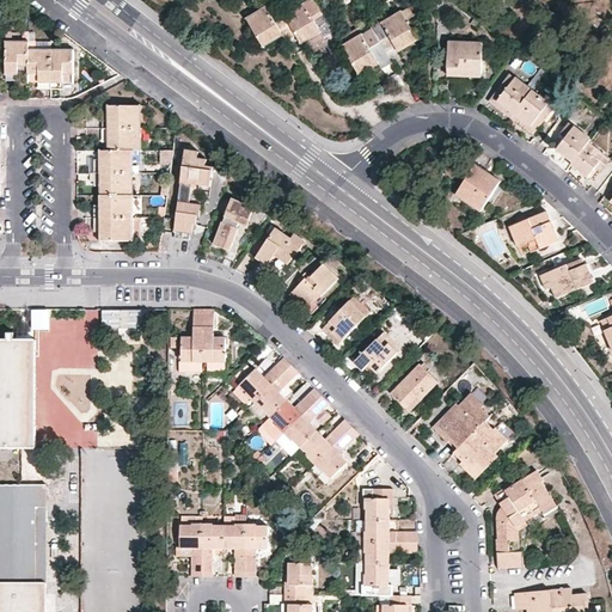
[(311,0),(285,16),(293,29),(297,35),(300,42),(320,31),(330,25),(314,0),(311,0)]
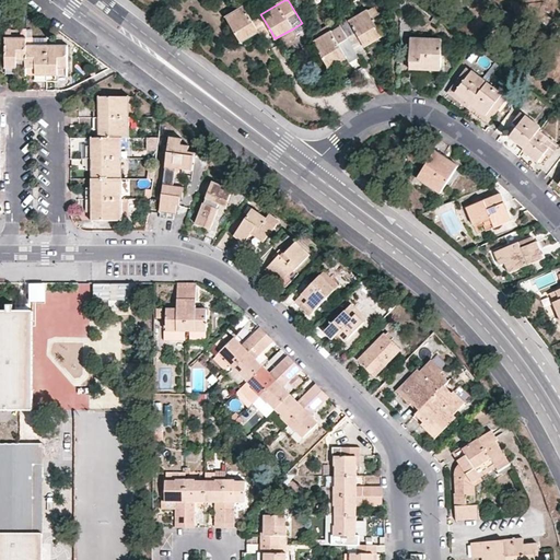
[(259,32),(268,26),(260,14),(252,19),(244,8),(225,19),(240,43),(259,32)]
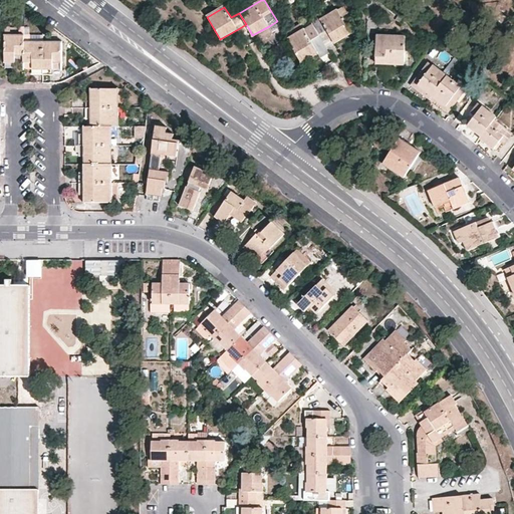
[(335,42),(351,33),(345,21),(350,18),(344,7),(321,20),(328,31),(319,36),(326,47),(335,42)]
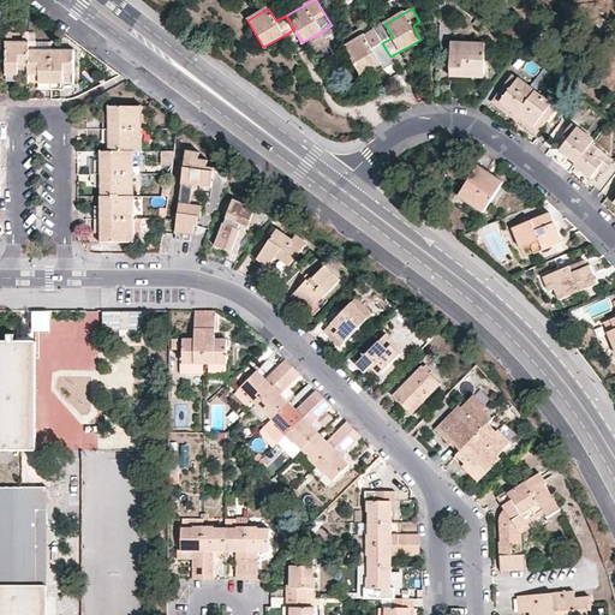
[(382,43),(393,37),(384,24),(380,15),(369,21),(374,29),(382,43)]
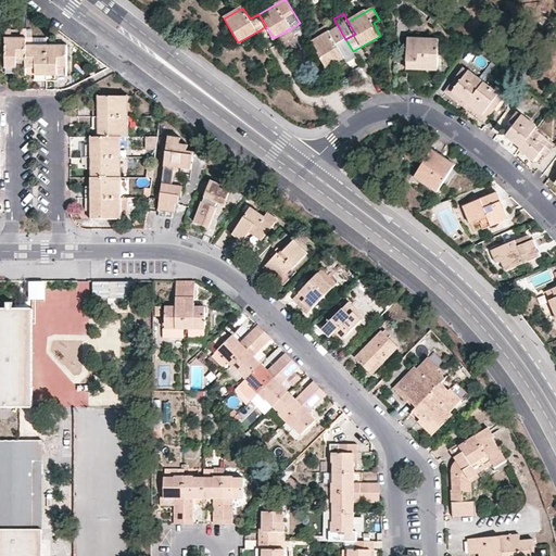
[(303,28),(300,23),(291,28),(294,33),(303,28)]
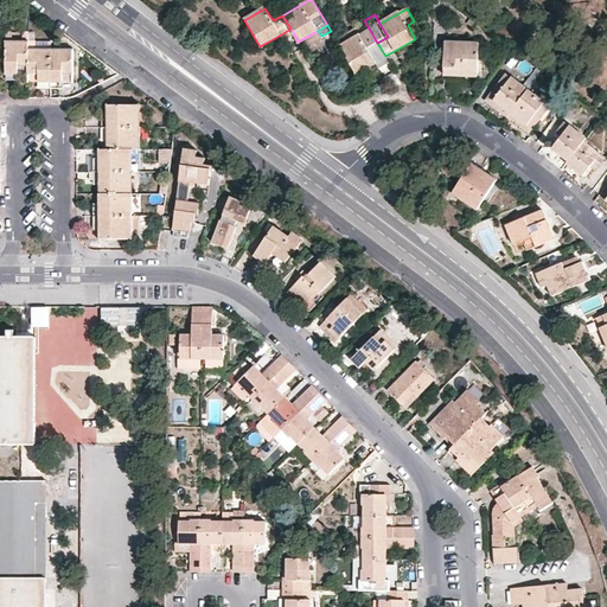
[(340,45),(359,34),(353,25),(334,37),(340,45)]
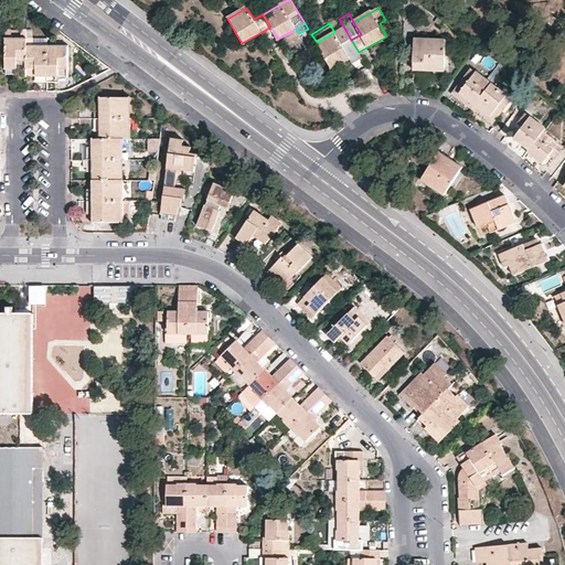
[(274,32),(270,27),(262,32),(265,38),(274,32)]
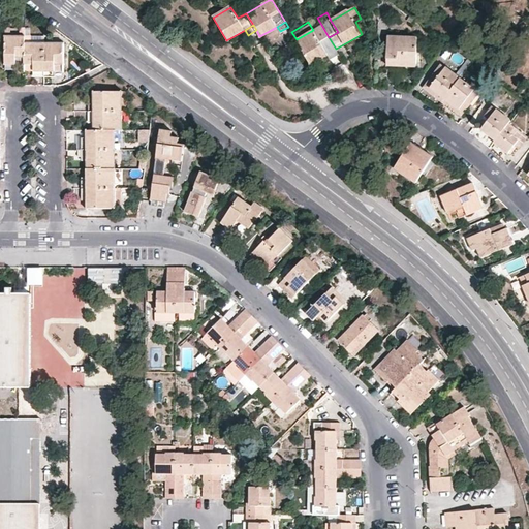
[(336,49),(329,37),(321,25),(313,30),(297,39),(310,63),(328,54),(336,49)]
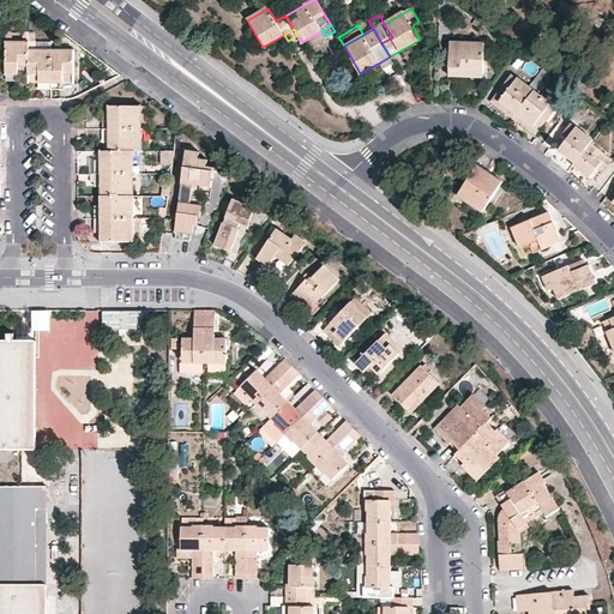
[(321,31),(301,42),(307,52),(327,41),(325,36),(321,31)]
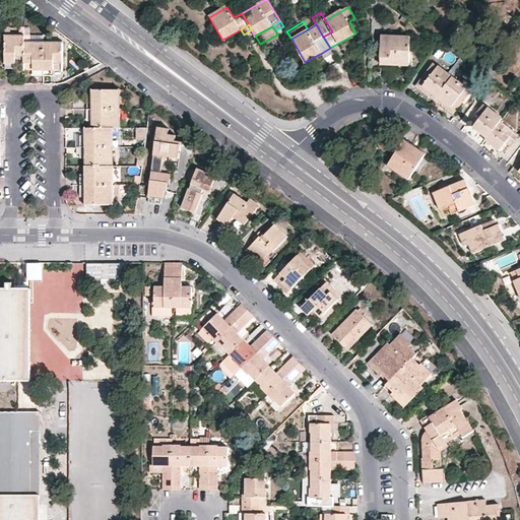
[(383,35),(382,59),(392,59),(392,63),(410,64),(412,36),(383,35)]
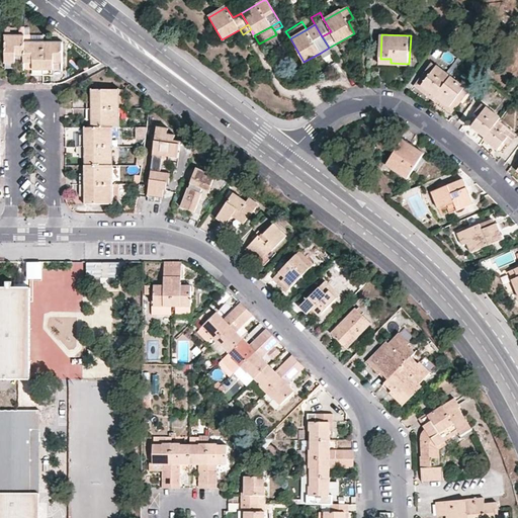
[(15,63),(23,64),(23,42),(22,36),(4,36),(4,70),(15,70),(15,63)]
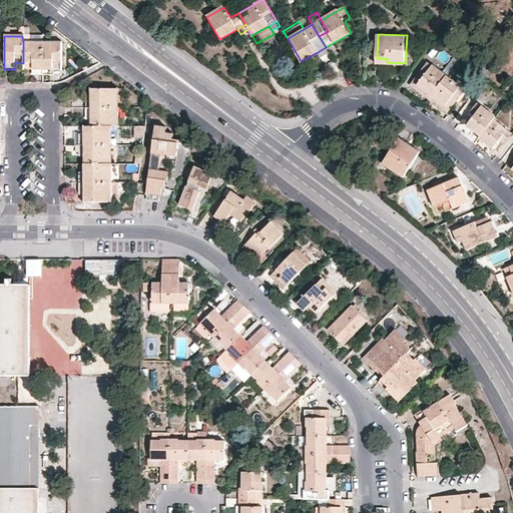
[(23,42),(23,63),(22,69),(32,69),(32,76),(41,76),(42,42),(40,42),(23,42)]
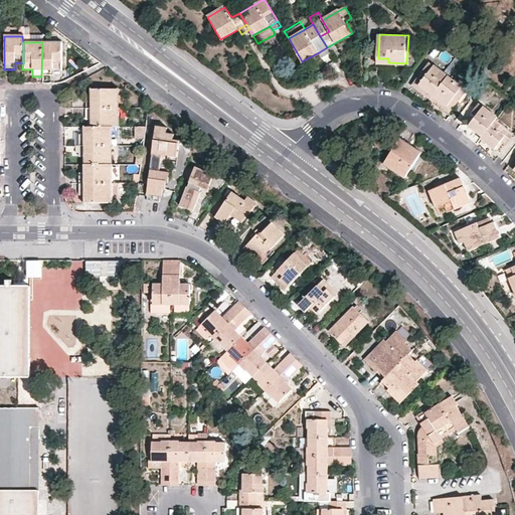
[(42,42),(41,76),(51,76),(52,69),(61,69),(61,42),(42,42)]
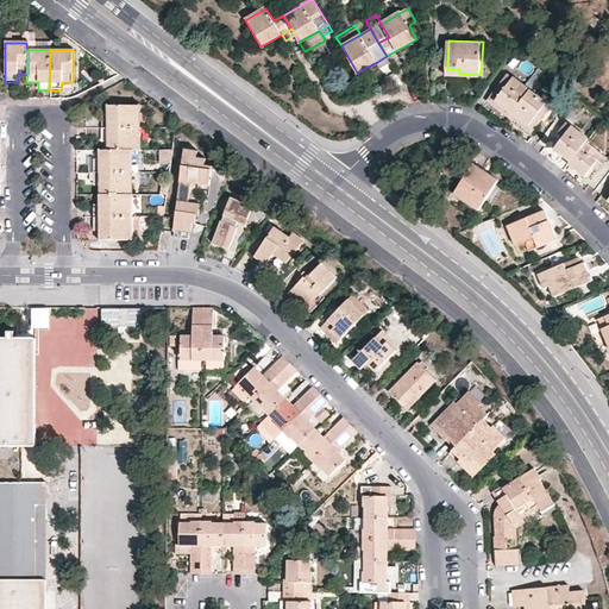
[(397,50),(387,56),(390,61),(401,56),(397,50)]
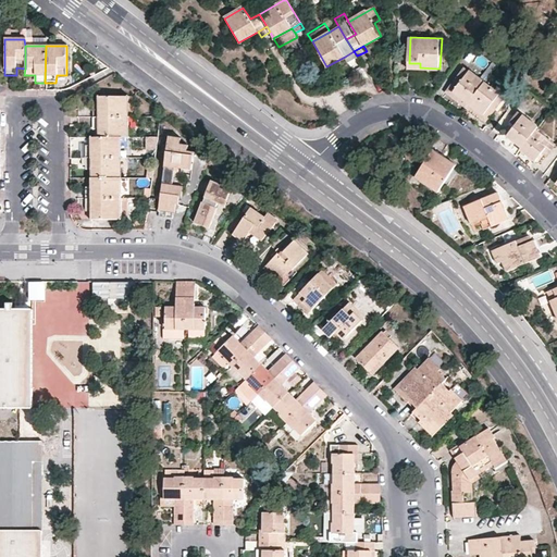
[(354,51),(345,57),(348,61),(357,56),(354,51)]
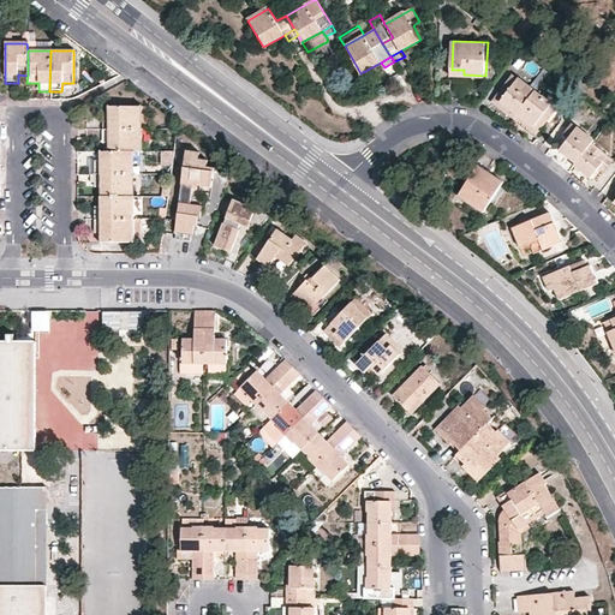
[(517,117),(519,113),(503,101),(520,78),(515,73),(494,100),(517,117)]
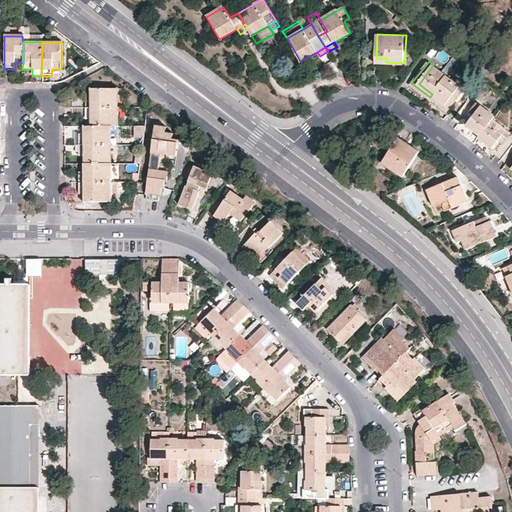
[(432,94),(447,75),(433,65),(419,84),(432,94)]
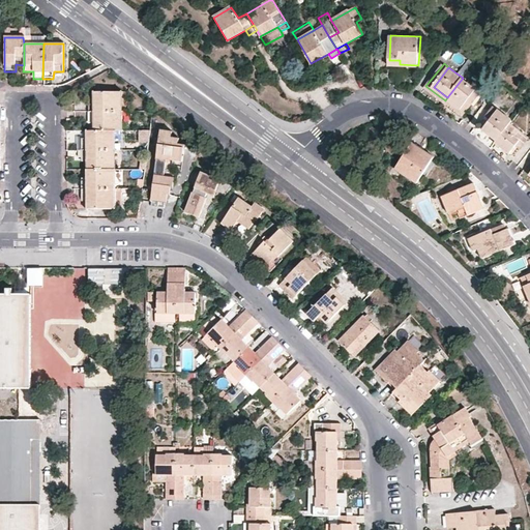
[(476,89),(463,78),(447,97),(462,109),(476,89)]
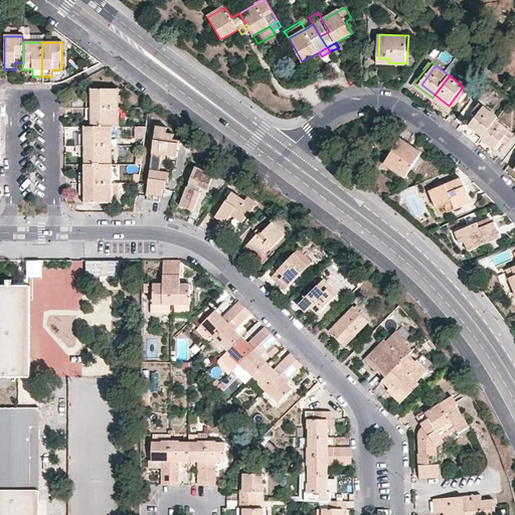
[(449,106),(435,95),(433,98),(451,112),(468,91),(463,87),(449,106)]
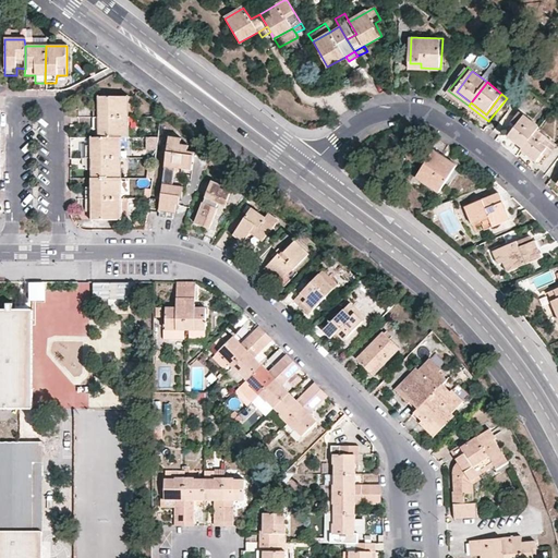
[(99,117),(126,117),(126,97),(98,97),(99,106),(99,117)]
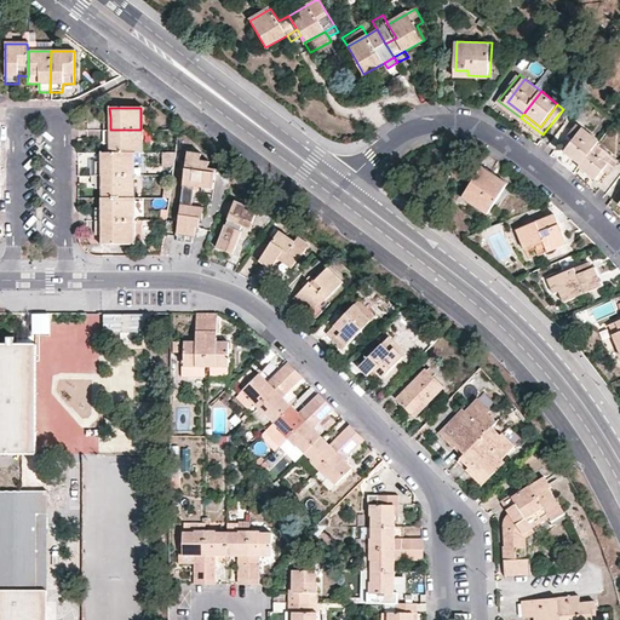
[(575,139),(584,128),(579,125),(570,136),(575,139)]
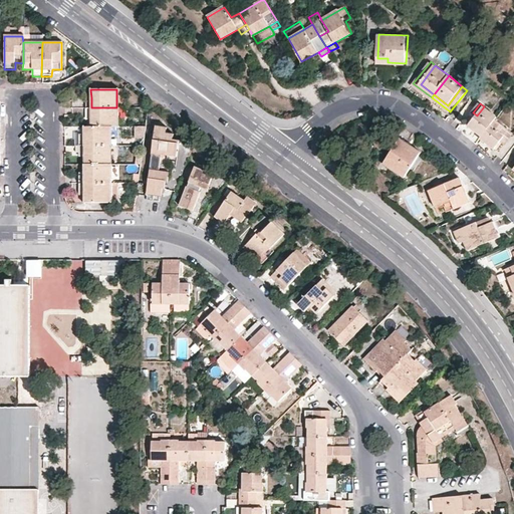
[(496,119),(498,117),(484,106),(477,115),(470,125),(483,136),(496,119)]
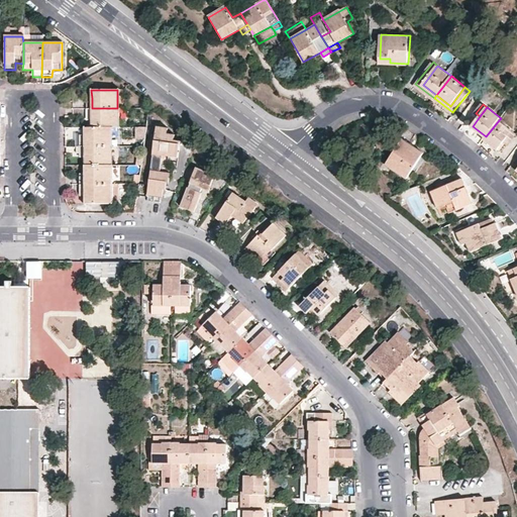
[(91,127),(111,127),(118,127),(117,108),(92,108),(92,116),(91,127)]
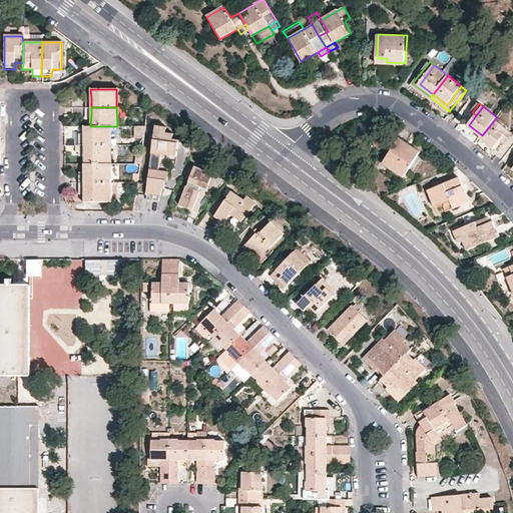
[(509,129),(495,119),(482,135),(480,137),(494,148),(502,138),(508,130),(509,129)]
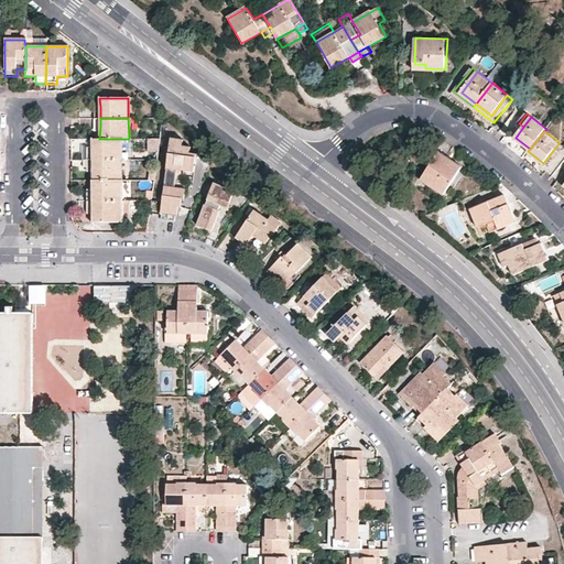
[(171,137),(160,213),(163,214),(163,210),(171,212),(177,213),(179,206),(181,206),(182,197),(184,197),(185,187),(175,185),(177,169),(194,171),(197,152),(191,151),(191,145),(183,143),(183,139),(171,137)]
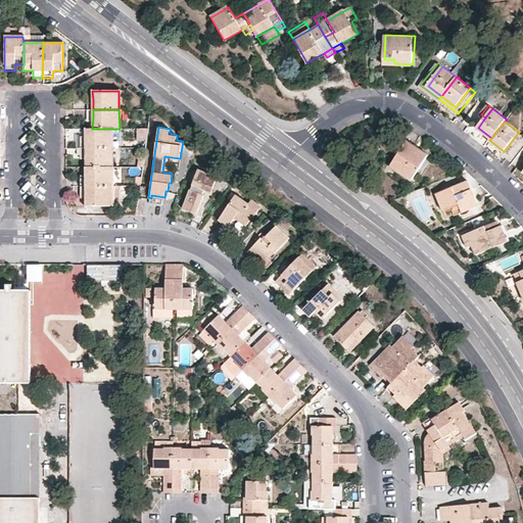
[(112,148),(112,129),(92,129),(86,130),(86,140),(86,148),(112,148)]
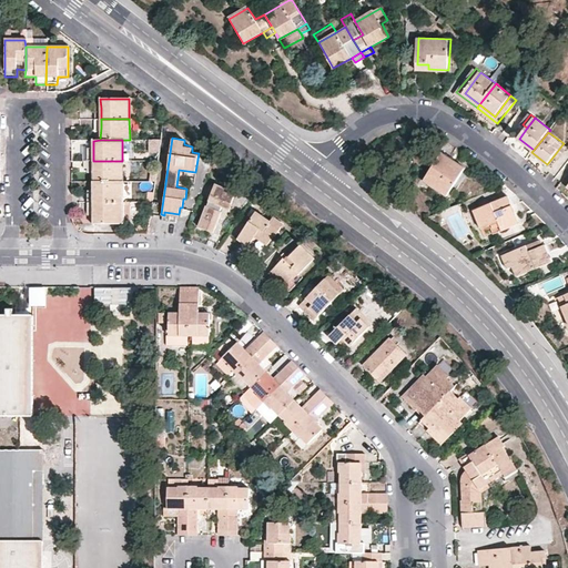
[(567,148),(563,144),(556,153),(560,156),(567,148)]
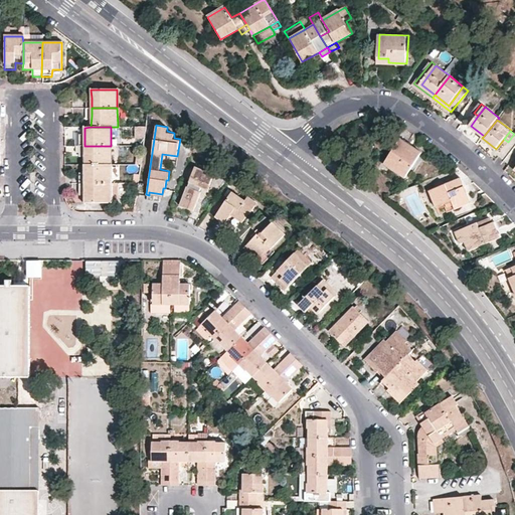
[(400,138),(383,164),(405,177),(421,151),(400,138)]
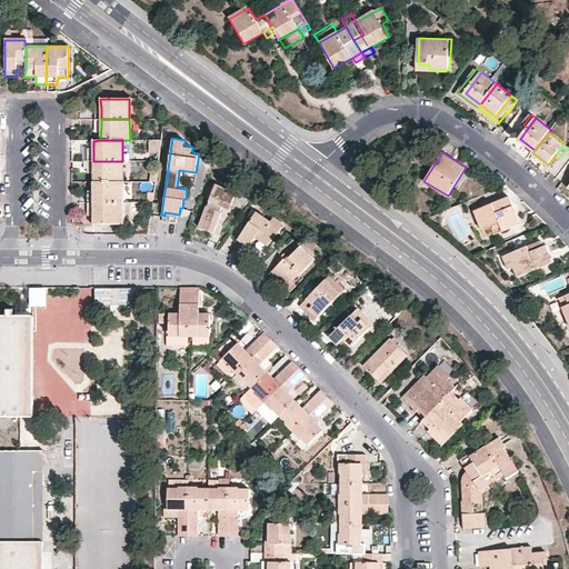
[(123,182),(122,161),(93,161),(93,171),(93,182),(123,182)]
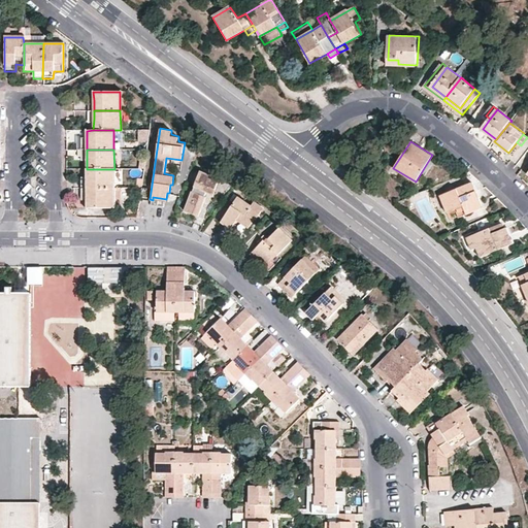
[(114,188),(114,169),(87,169),(87,178),(87,188),(114,188)]
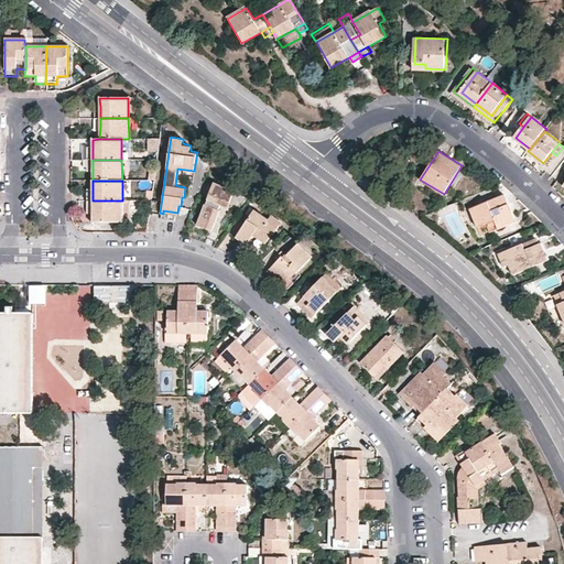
[(214,182),(198,224),(214,229),(221,208),(219,208),(220,203),(228,206),(235,190),(214,182)]
